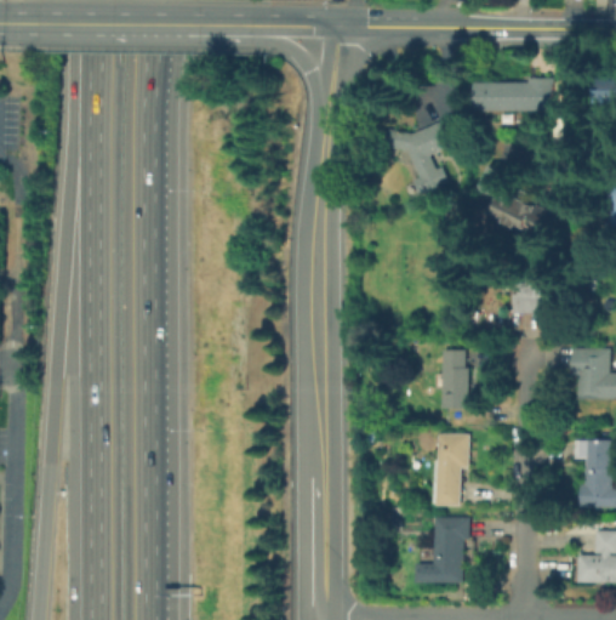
[(615,118),(605,118),(605,104),(591,104),(591,80),(615,80),(615,118)]
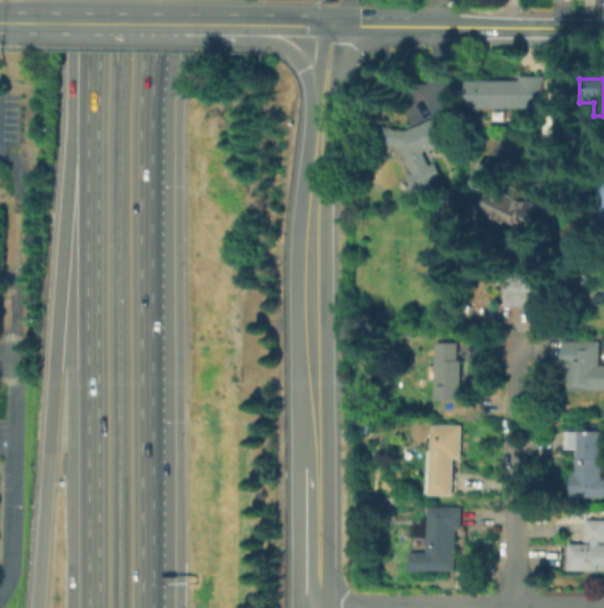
[(467,110),(469,80),(541,80),(540,110),(467,110)]
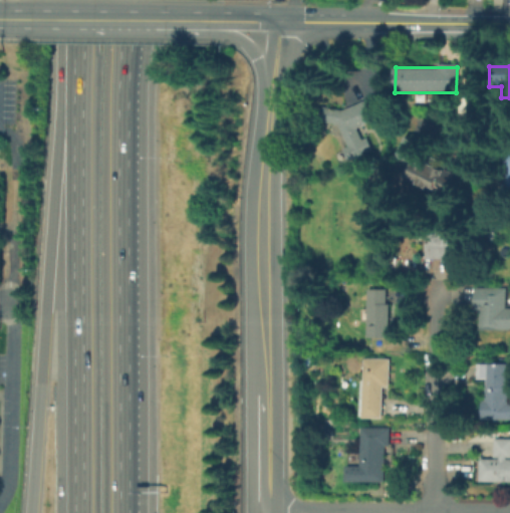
[(370,96),(379,113),(354,126),(360,139),(364,137),(370,148),(346,160),(339,148),(346,144),(337,126),(318,121),(322,105),(342,110),(370,96)]
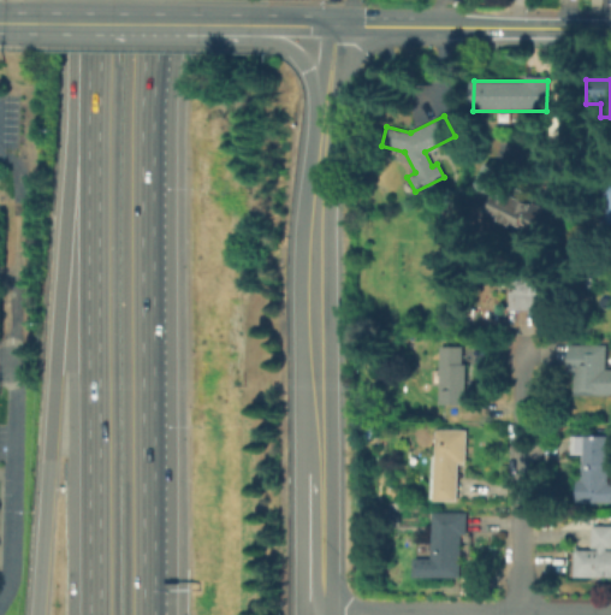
[(486,213),(494,196),(475,187),(487,164),(540,190),(534,202),(550,211),(540,231),(516,219),(512,226),(486,213)]
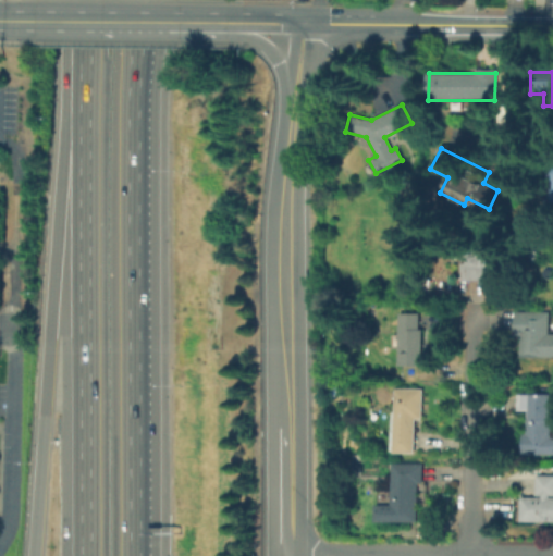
[(552,202),(552,189),(542,177),(552,168),(552,202)]
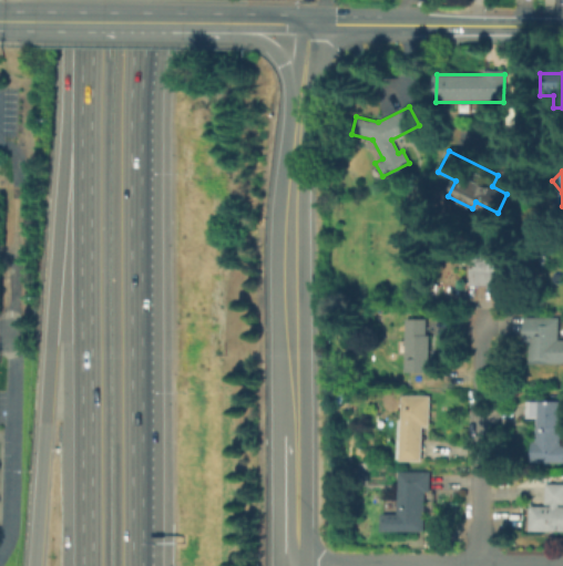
[(467,286),(467,253),(509,254),(509,286),(467,286)]
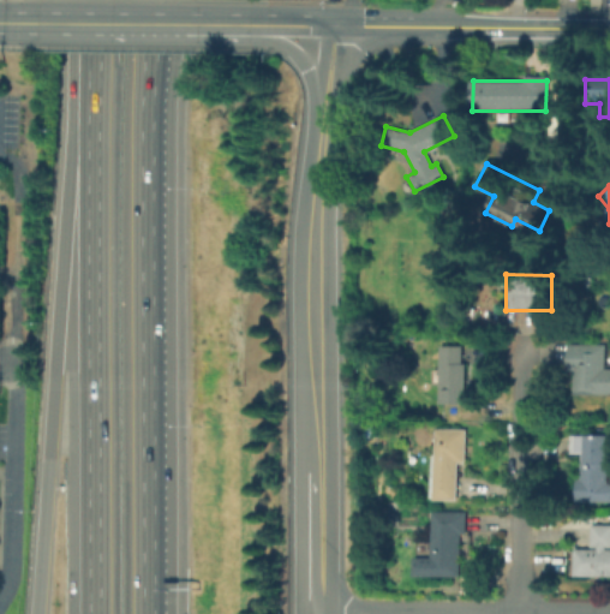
[(435,405),(436,349),(464,349),(464,405),(435,405)]
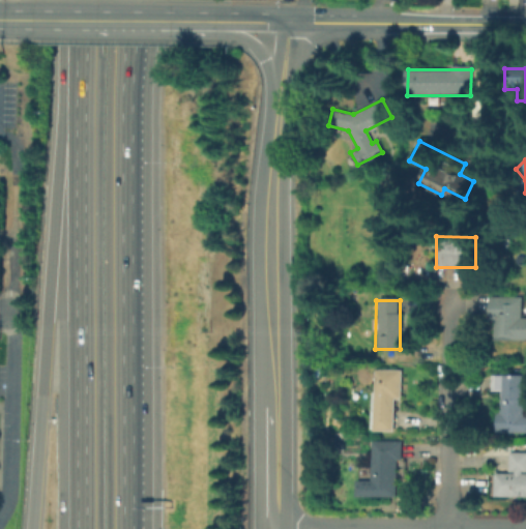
[(519,300),(519,317),(525,317),(525,341),(489,341),(489,300),(519,300)]
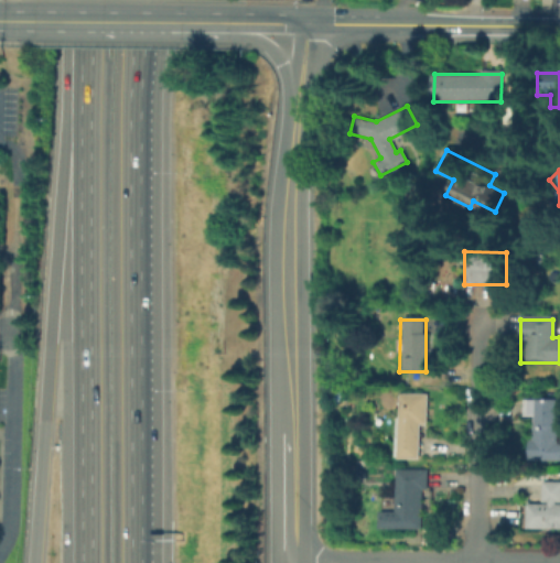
[(427,393),(427,430),(419,430),(419,458),(396,458),(396,393),(427,393)]
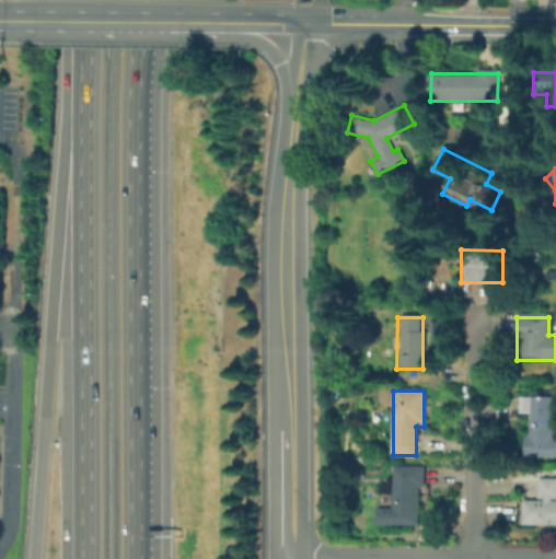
[(552,395),(552,440),(555,440),(555,454),(524,454),(524,395),(552,395)]
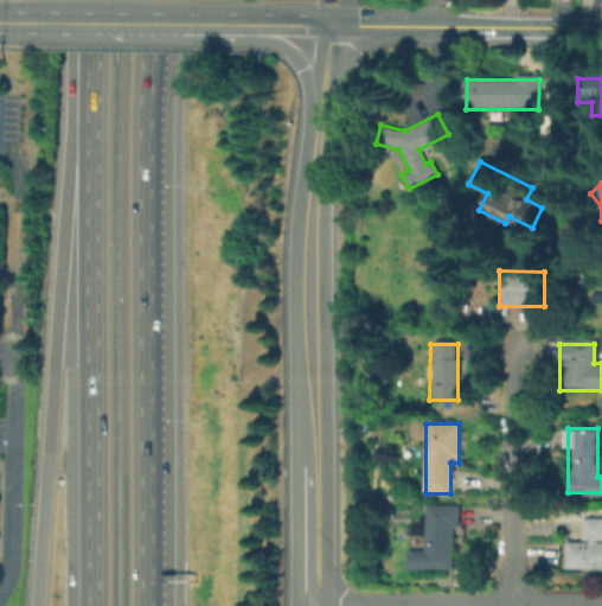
[(452,569),(426,569),(426,505),(460,505),(460,528),(452,528),(452,569)]
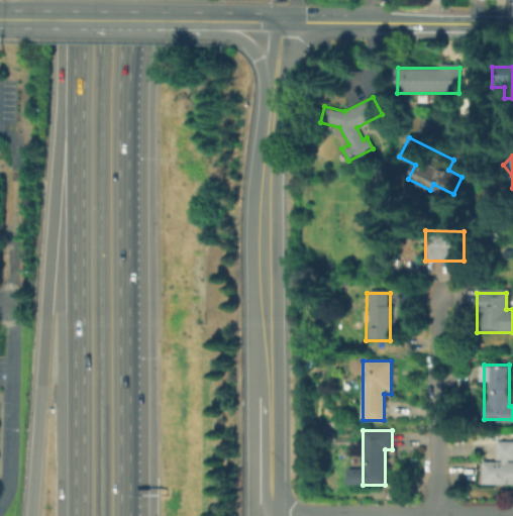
[(481,462),(495,462),(495,444),(512,444),(512,486),(481,486),(481,462)]
